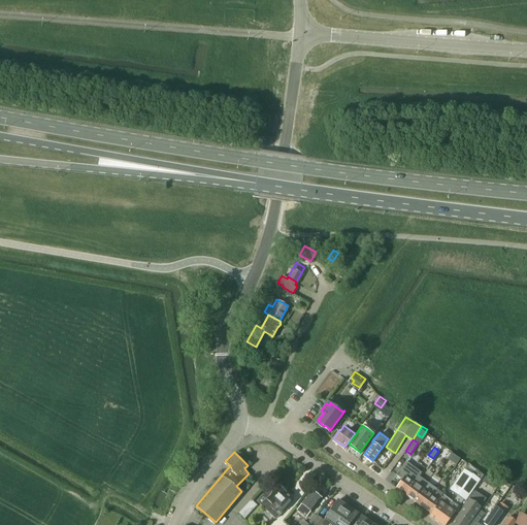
[(405,492),(419,474),(422,471),(406,460),(396,472),(403,478),(397,486),(405,492)]
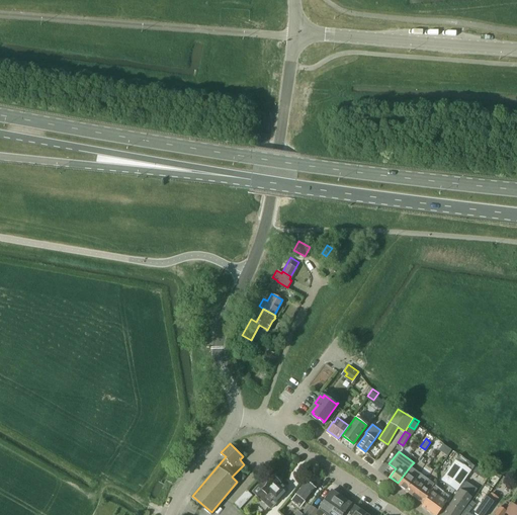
[(457,490),(475,464),(459,453),(442,479),(457,490)]
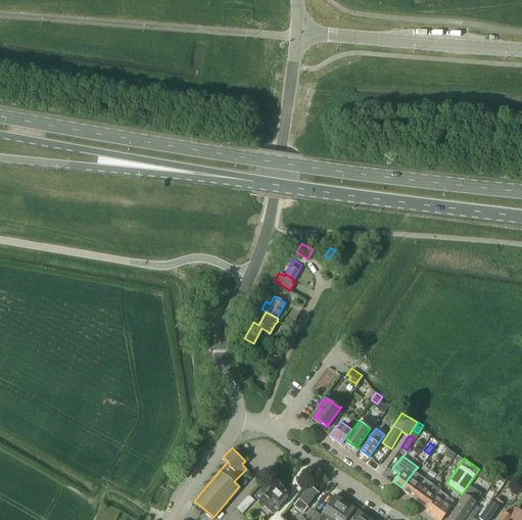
[(410,493),(423,475),(415,470),(401,487),(410,493)]
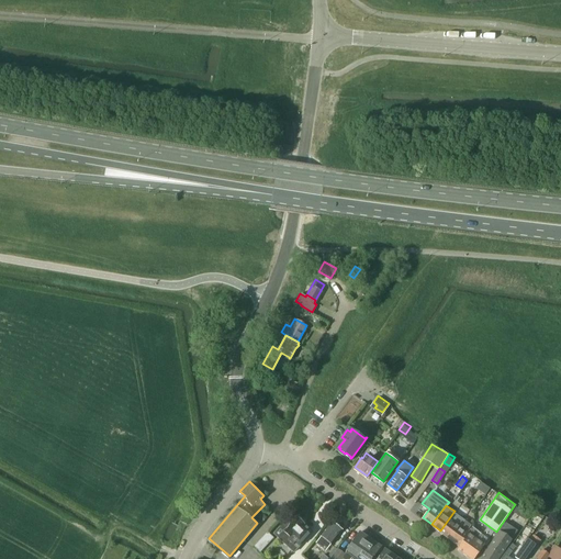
[(450,538),(464,518),(455,511),(440,530),(450,538)]
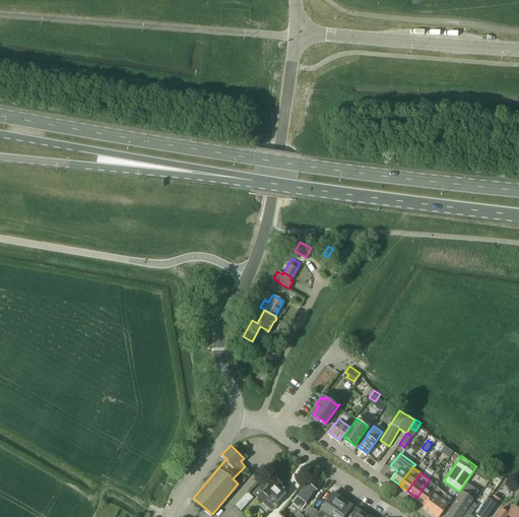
[(260,486),(254,492),(258,496),(272,509),(275,506),(289,491),(281,483),(282,482),(281,481),(281,479),(278,476),(276,477),(275,475),(269,483),(265,479),(260,486)]
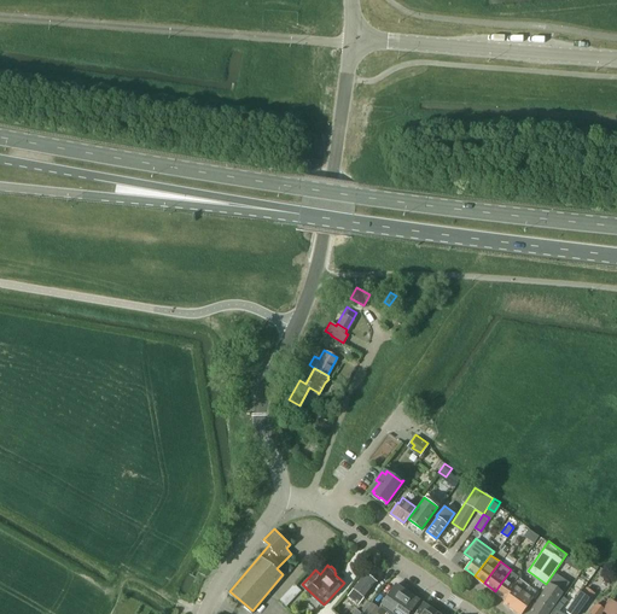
[(560,566),(528,613),(546,613),(563,590),(564,588),(568,583),(560,578),(566,569),(560,566)]
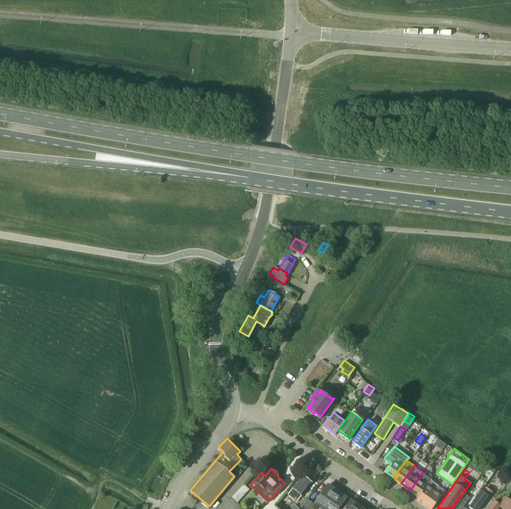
[(424,485),(430,477),(423,472),(410,490),(419,496),(426,486),(424,485)]
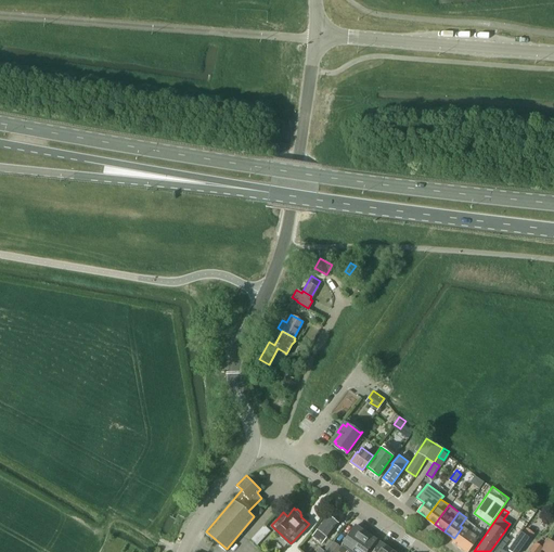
[(323,541),(338,521),(329,513),(312,534),(323,541)]
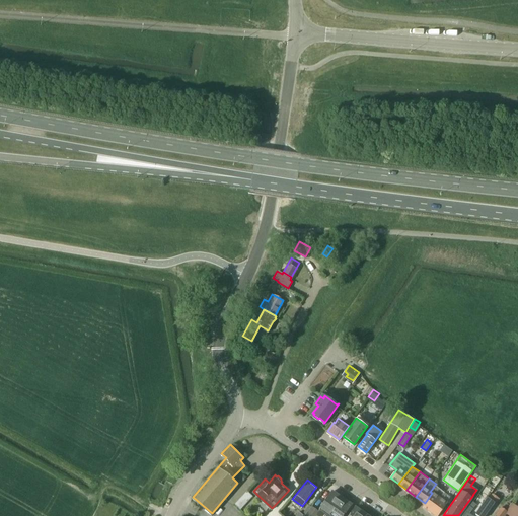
[(437,515),(452,496),(436,484),(430,492),(432,493),(425,503),(423,505),(437,515)]
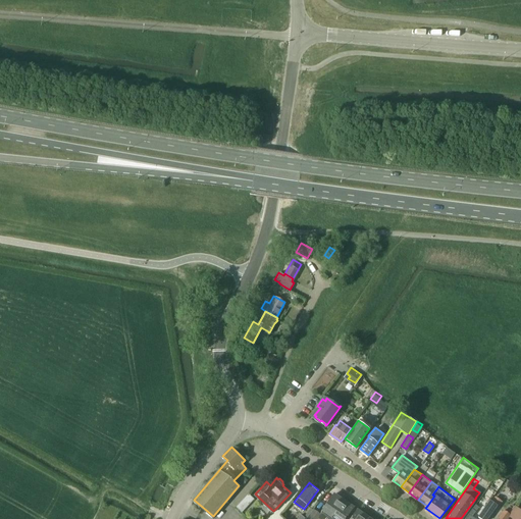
[(322,518),(329,518),(346,498),(341,495),(340,496),(334,492),(323,509),(320,513),(314,508),(307,518),(318,518),(320,517),(322,518)]
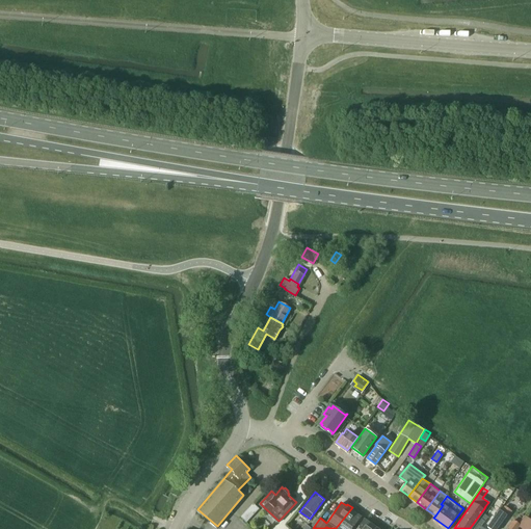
[(493,528),(496,528),(510,509),(503,504),(488,526),(493,528)]
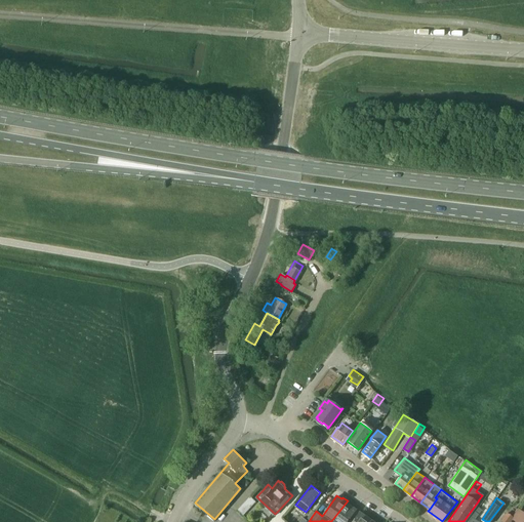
[(347,521),(356,509),(351,505),(352,504),(348,500),(331,521),(347,521)]
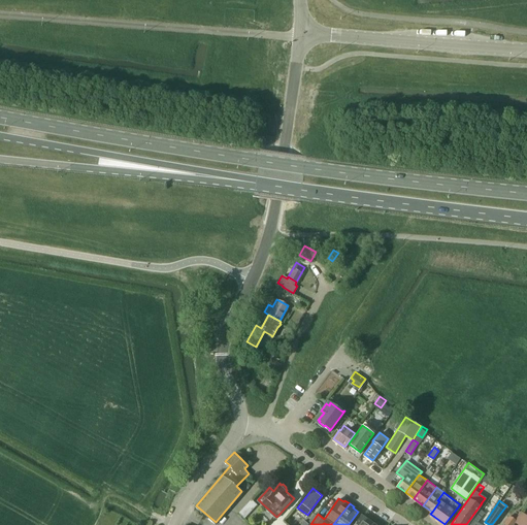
[(483,524),(478,521),(481,515),(482,516),(485,512),(481,509),(475,518),(470,524),(469,524),(483,524)]
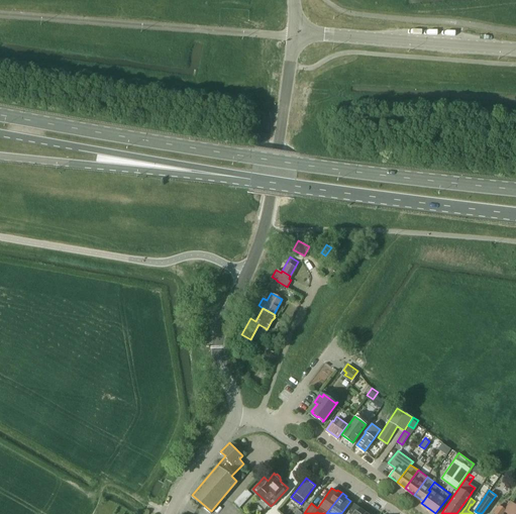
[(515,503),(511,501),(508,505),(505,510),(509,513),(508,513),(515,513),(515,503)]
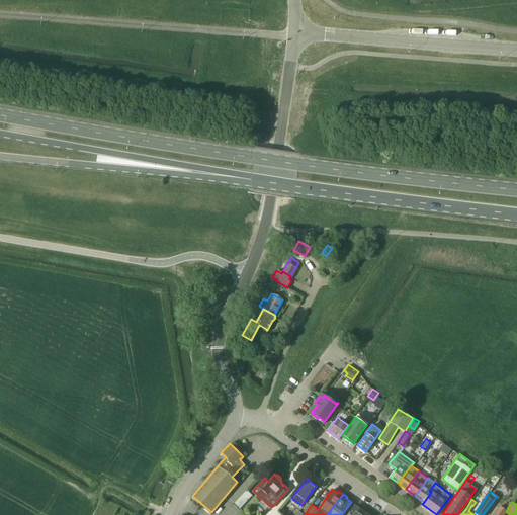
[(361,514),(365,511),(355,505),(347,514),(361,514)]
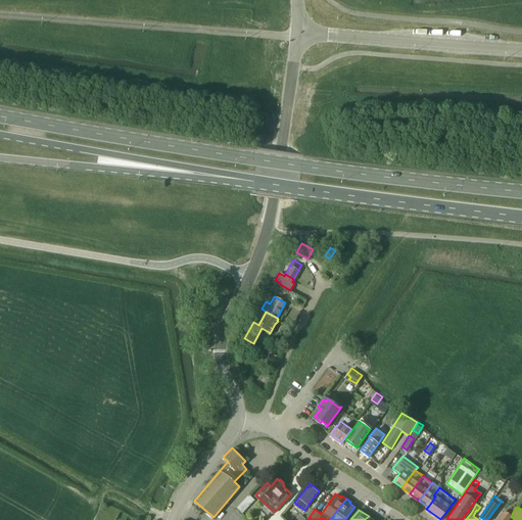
[(507,519),(511,516),(514,511),(512,510),(510,513),(512,514),(511,515),(505,510),(497,519),(507,519)]
